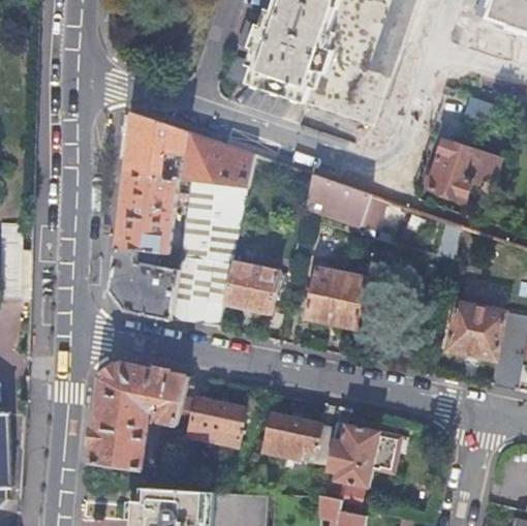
[(270,0),(260,27),(242,22),(233,45),(253,52),(248,64),(228,58),(222,76),(302,102),(312,70),(321,74),(331,50),(319,45),(336,0),(270,0)]
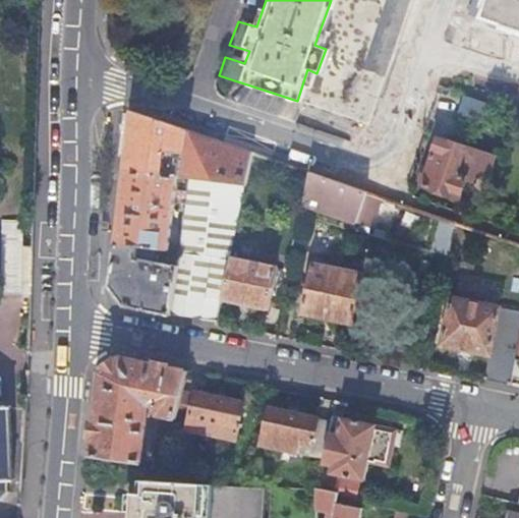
[(331,0),(314,45),(326,49),(316,73),(307,69),(297,101),(367,124),(403,15),(407,0),(331,0)]
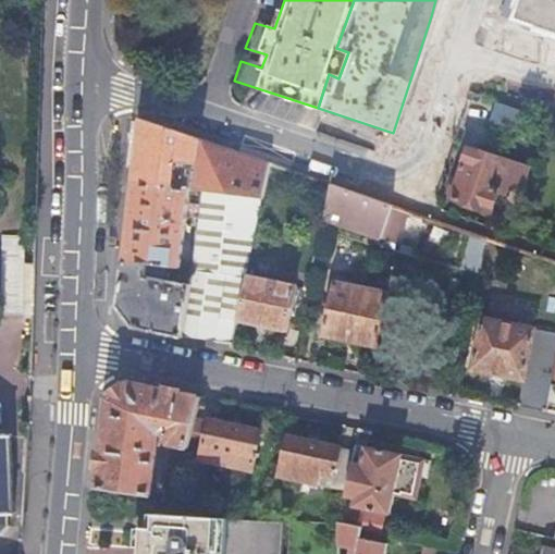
[(505,0),(501,12),(514,16),(513,21),(554,35),(554,0),(505,0)]
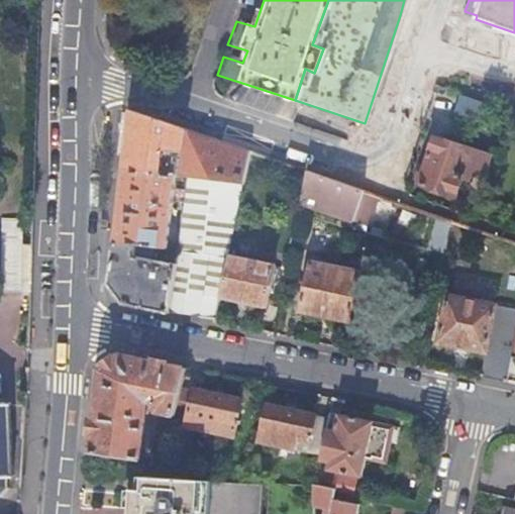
[(465,80),(460,93),(482,100),(487,88),(465,80)]
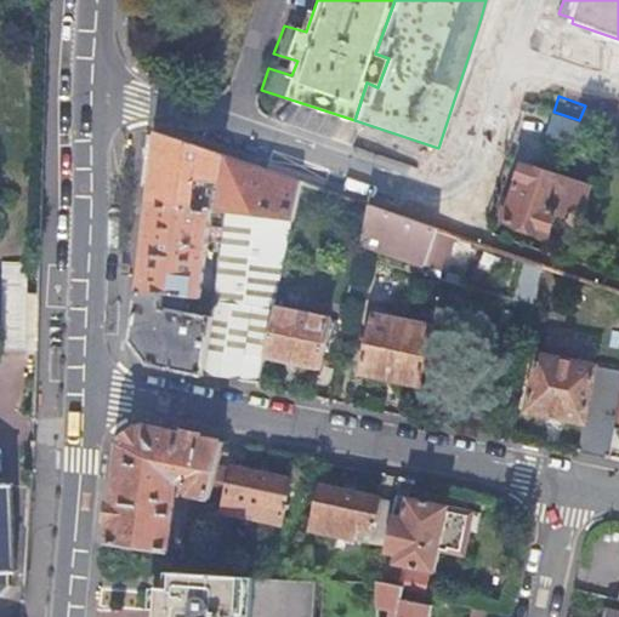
[(579,120),(554,112),(544,136),(572,146),(579,120)]
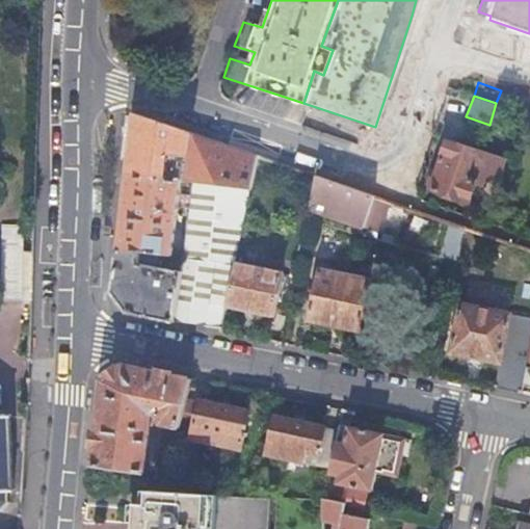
[(131,143),(127,175),(179,182),(191,184),(248,192),(257,156),(134,113),(133,123),(131,143)]
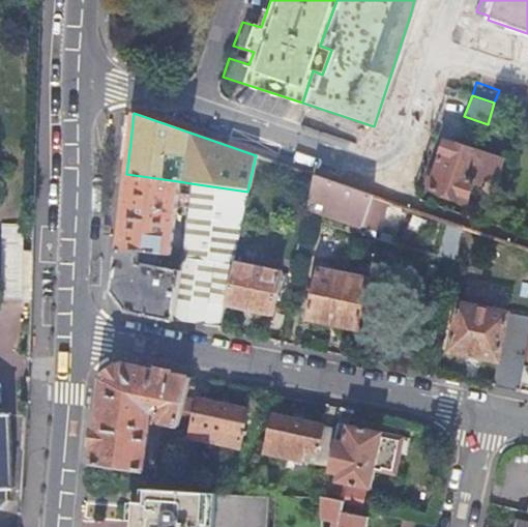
[(499,174),(504,157),(444,138),(430,186),(467,198),(474,177),(485,180),(488,170),(499,174)]
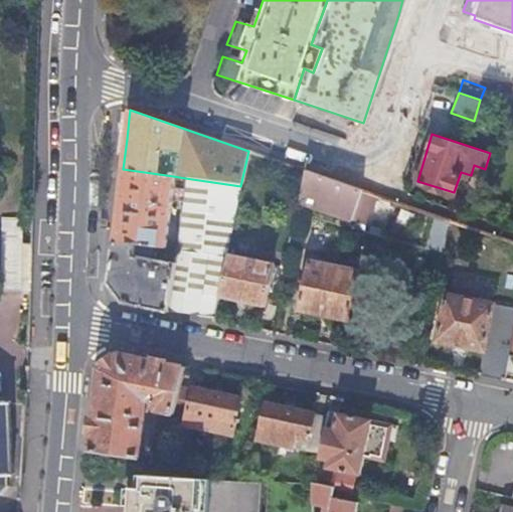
[(123,169),(114,241),(132,244),(149,246),(162,249),(173,176),(123,169)]
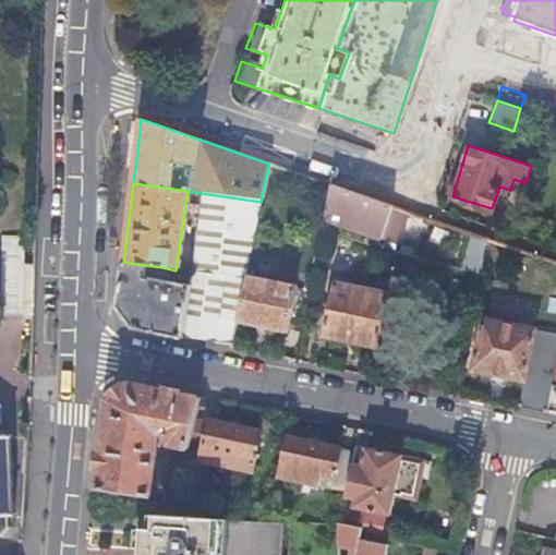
[(390,205),(329,184),(322,219),(379,237),(390,205)]
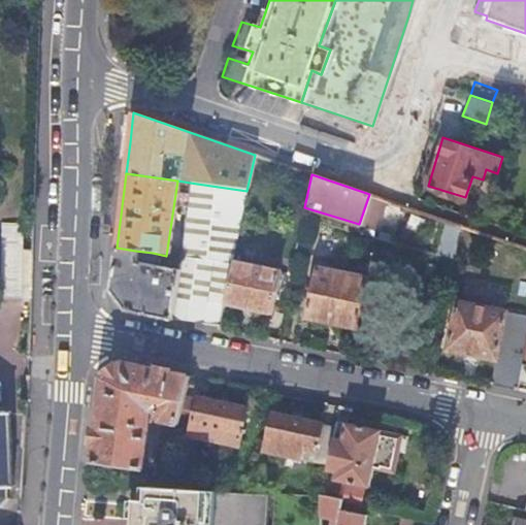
[(171,317),(219,324),(223,305),(232,260),(247,191),(190,183),(179,257),(177,269),(171,317)]
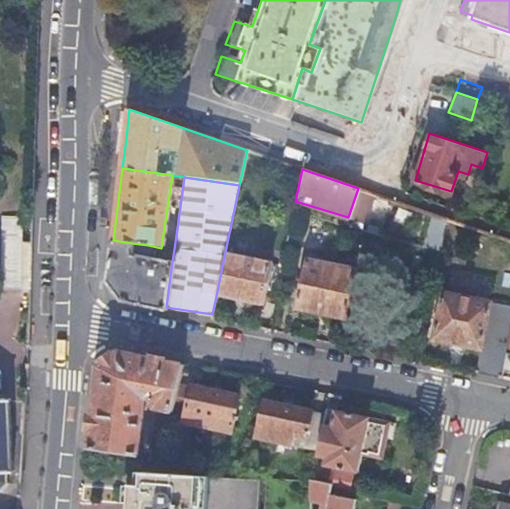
[(123,302),(166,310),(166,307),(172,261),(147,256),(129,253),(131,243),(113,240),(107,281),(123,302)]
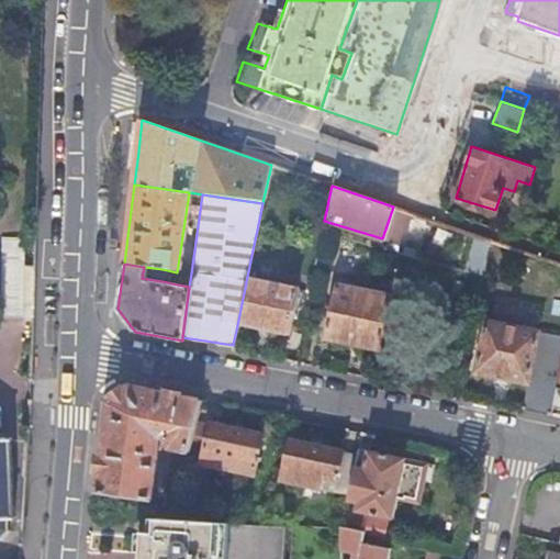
[(163,269),(144,267),(142,278),(161,281),(163,269)]
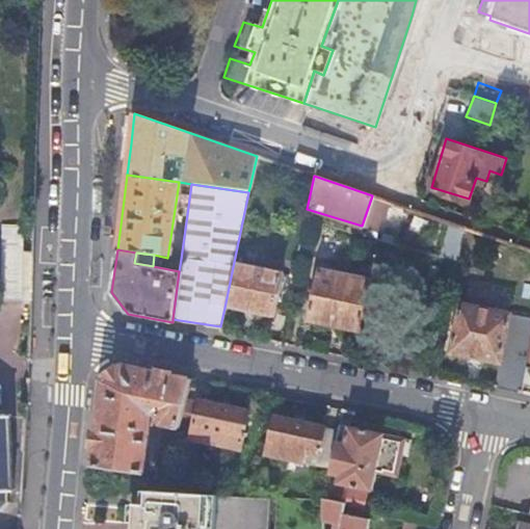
[(272,311),(287,314),(294,279),(280,275),(281,270),(234,262),(224,308),(271,316),(272,311)]
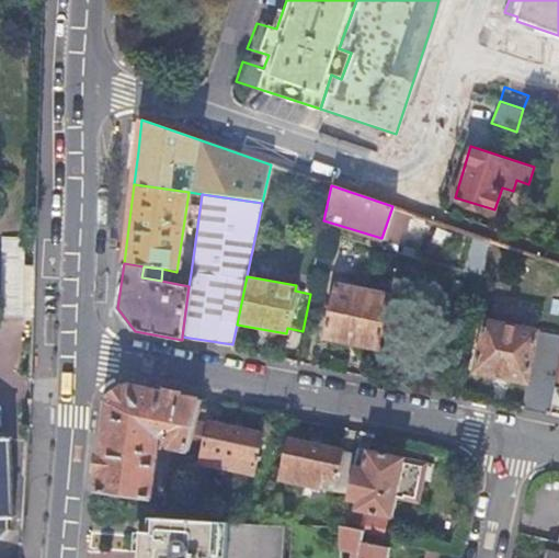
[(334,286),(324,338),(378,349),(389,295),(334,286)]
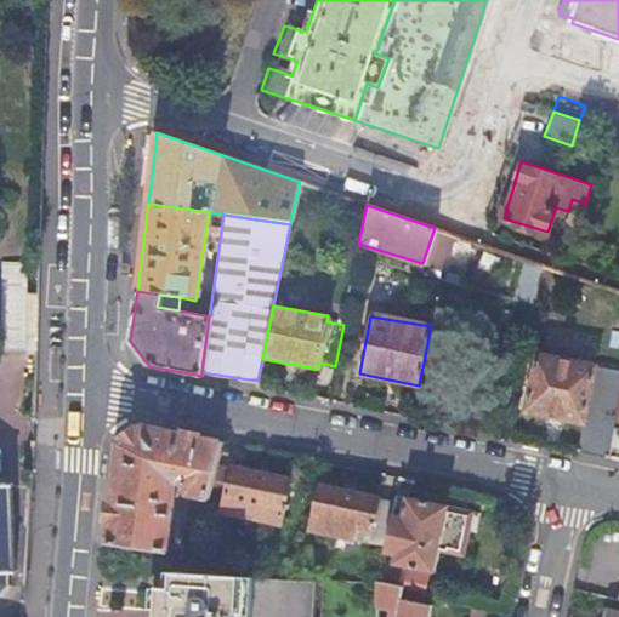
[(569,450),(603,456),(608,428),(617,388),(618,373),(618,369),(531,350),(520,406),(577,418),(569,450)]
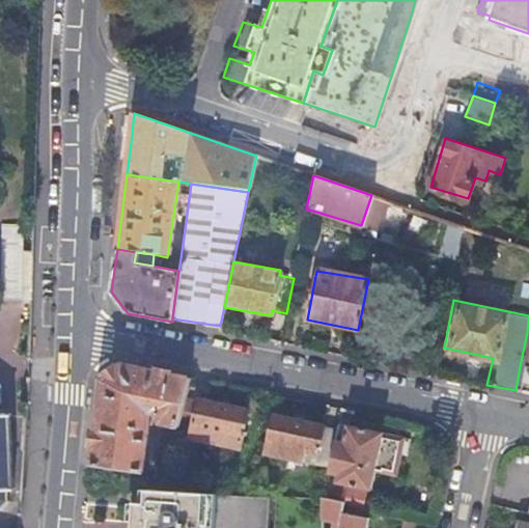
[(528,332),(527,332),(520,366),(528,367),(528,332)]
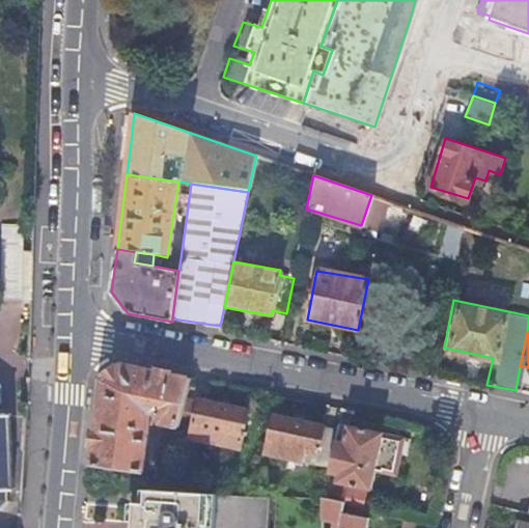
[(100,381),(89,465),(135,469),(143,411),(146,407),(151,408),(150,418),(159,423),(178,426),(191,378),(121,364),(100,381)]
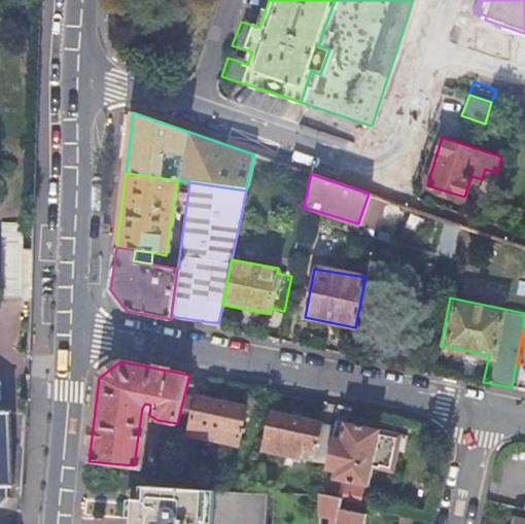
[(27,395),(28,374),(13,373),(11,394),(27,395)]
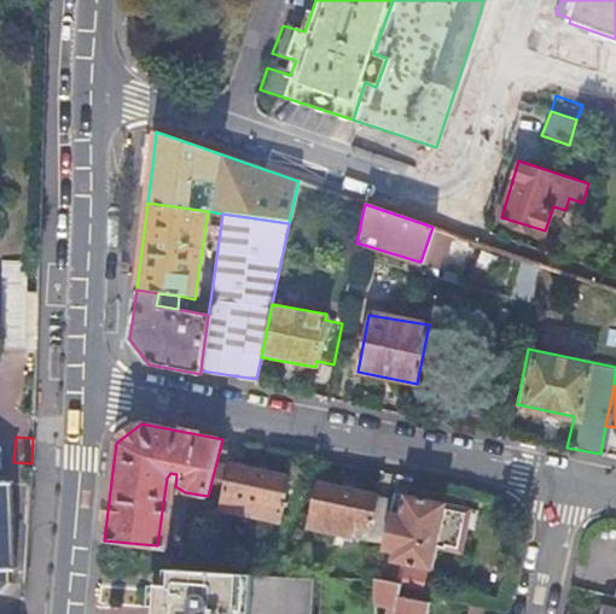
[(233,467),(225,510),(282,521),(290,478),(233,467)]
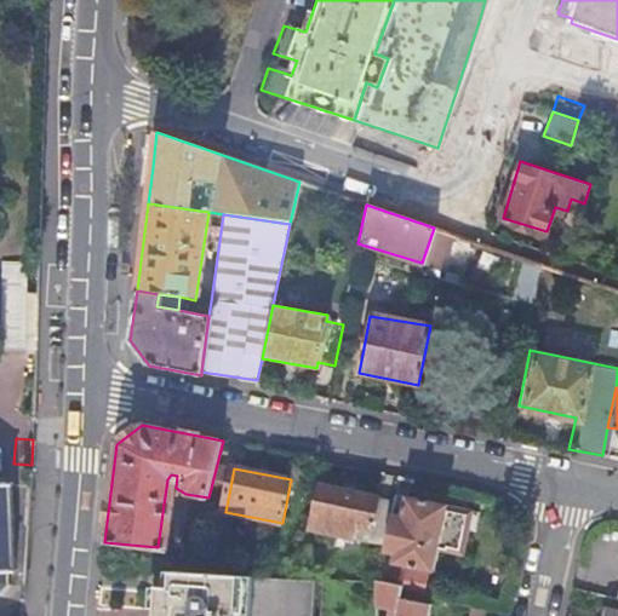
[(0,592),(7,582),(7,568),(12,568),(10,478),(0,477),(0,592)]
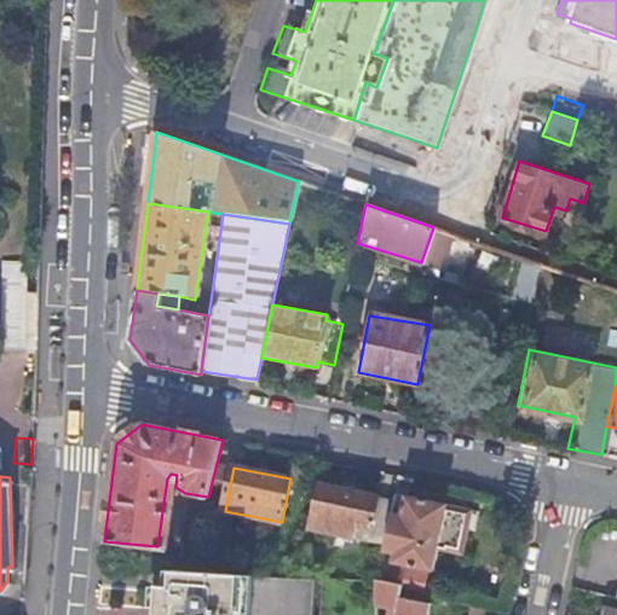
[(312,528),(387,543),(393,498),(321,483),(312,528)]
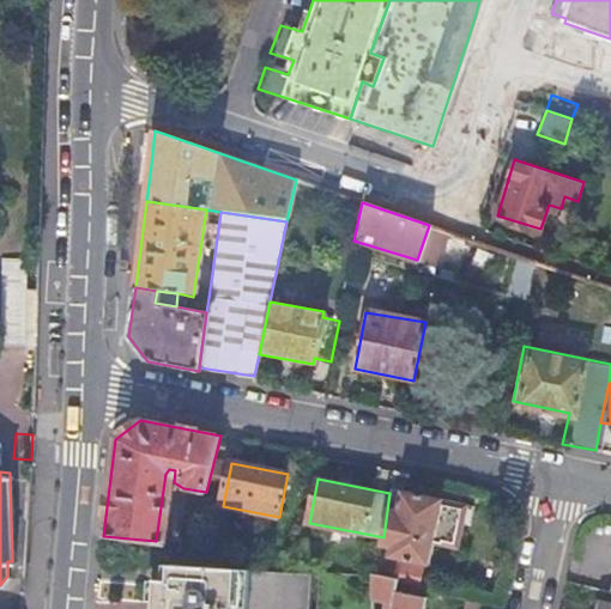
[(383,537),(382,544),(398,548),(395,556),(431,562),(442,498),(391,488),(389,493),(383,537)]
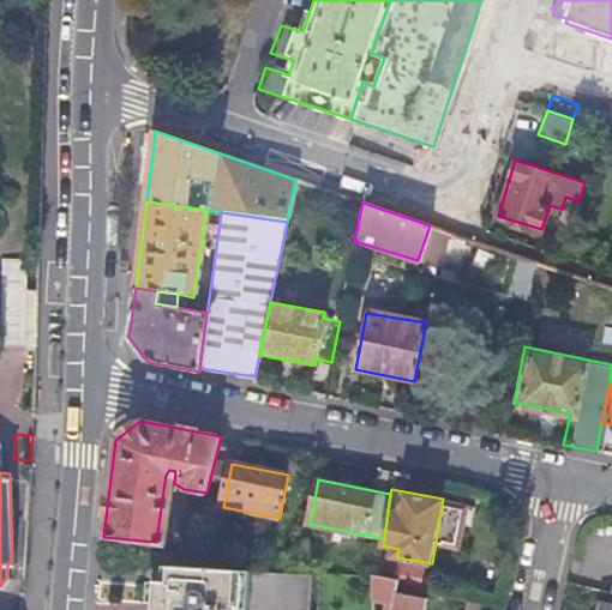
[(190,565),(171,562),(169,585),(159,584),(157,609),(241,609),(245,569),(190,565)]
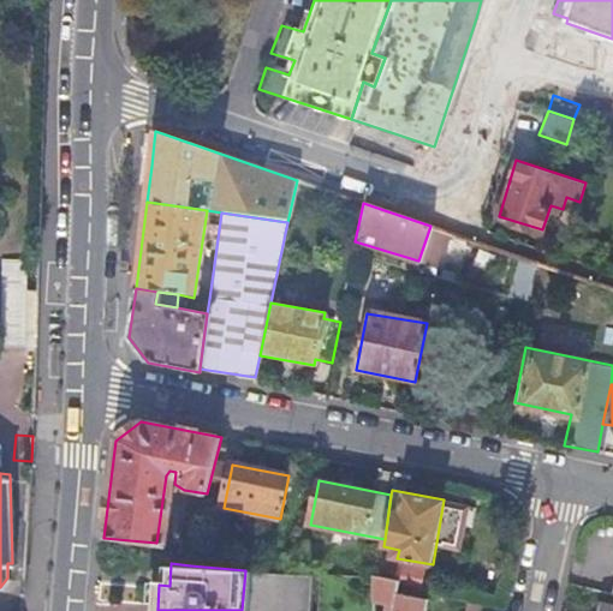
[(394,569),(392,588),(394,588),(421,591),(423,573),(394,569)]
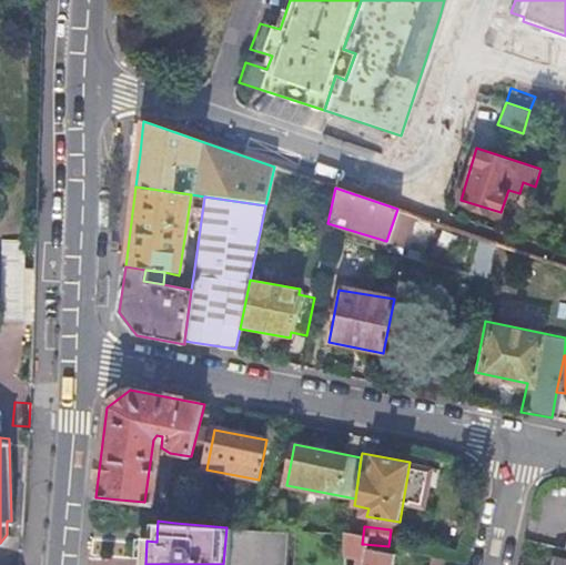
[(362,544),(350,543),(346,564),(390,564),(391,558),(362,554),(364,544),(362,544)]
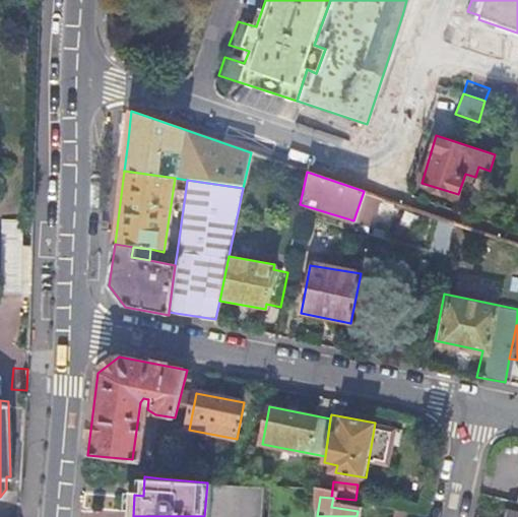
[(393,516),(422,516),(424,509),(396,505),(393,516)]
